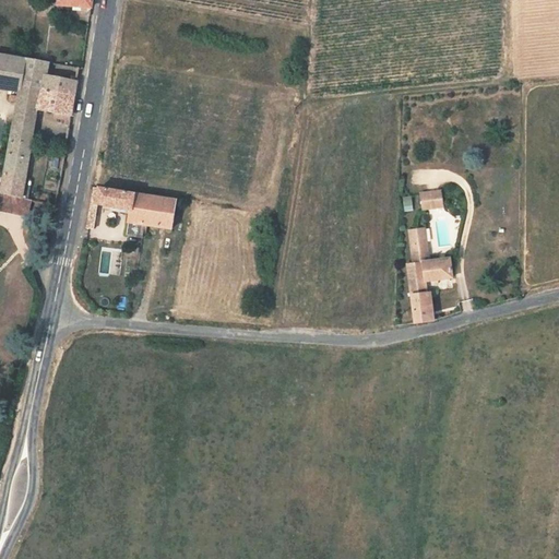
[(0,90),(18,93),(20,87),(23,72),(24,61),(0,57),(0,90)]
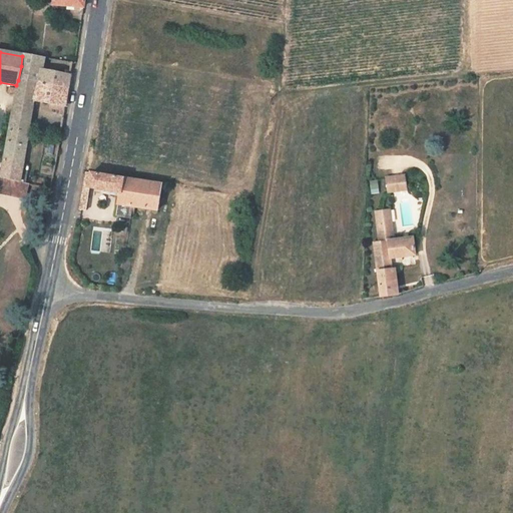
[(44,58),(23,55),(22,56),(21,66),(41,70),(44,58)]
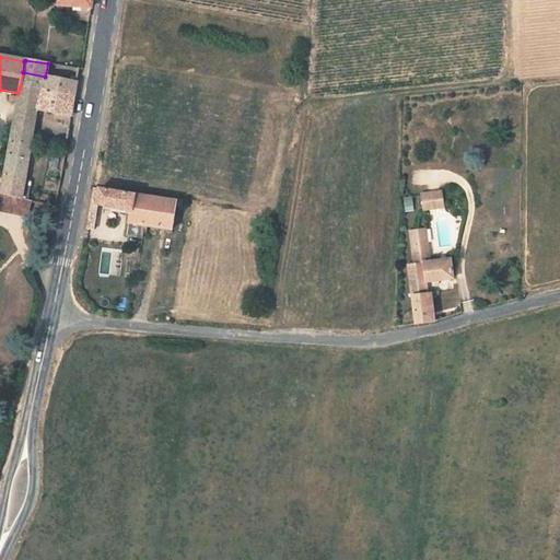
[(54,63),(50,77),(74,81),(78,68),(54,63)]
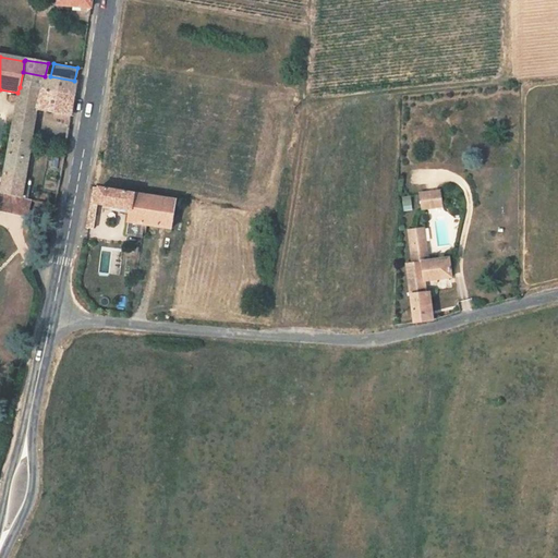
[(73,97),(75,82),(45,76),(23,72),(20,87),(73,97)]
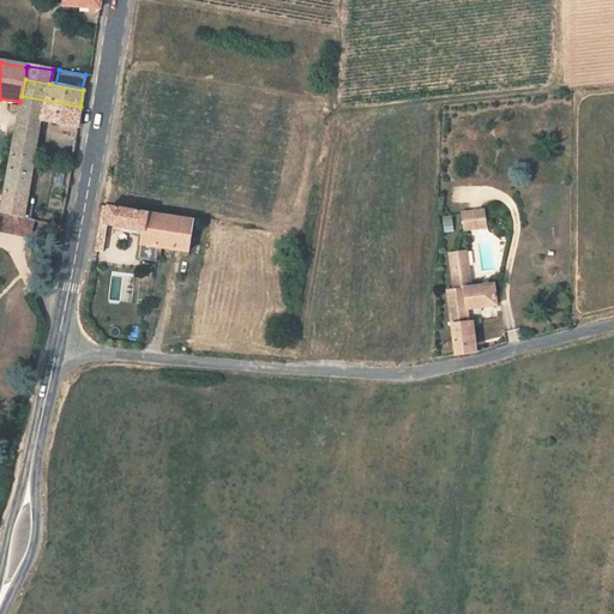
[(41,121),(77,127),(80,107),(22,96),(19,102),(17,118),(31,120),(41,121)]
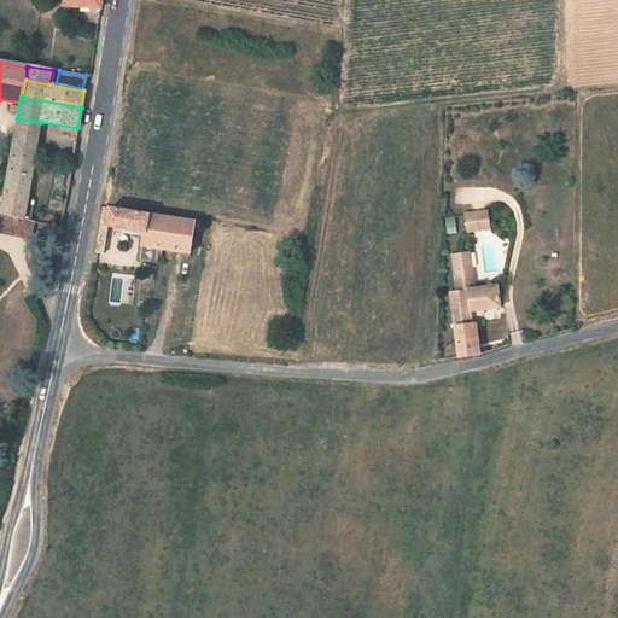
[(17,118),(13,138),(38,143),(40,128),(31,126),(31,121),(17,118)]
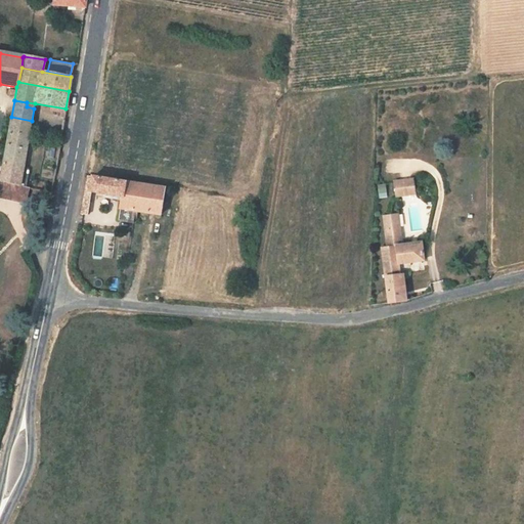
[(0,182),(26,188),(30,169),(23,168),(32,121),(11,117),(0,182)]
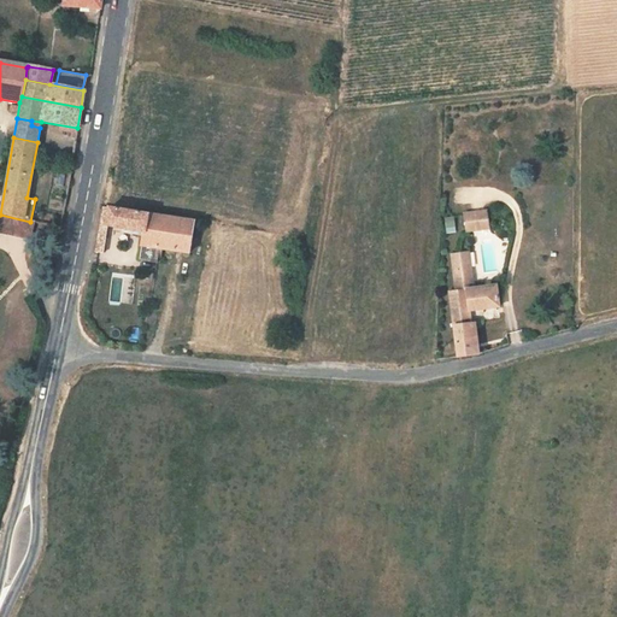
[(147,213),(104,207),(95,252),(103,253),(107,228),(144,235),(147,213)]
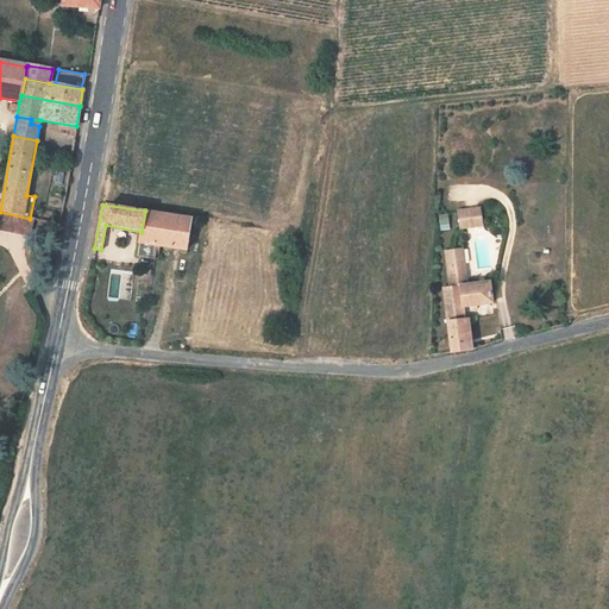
[(460,212),(463,228),(484,226),(482,209),(460,212)]
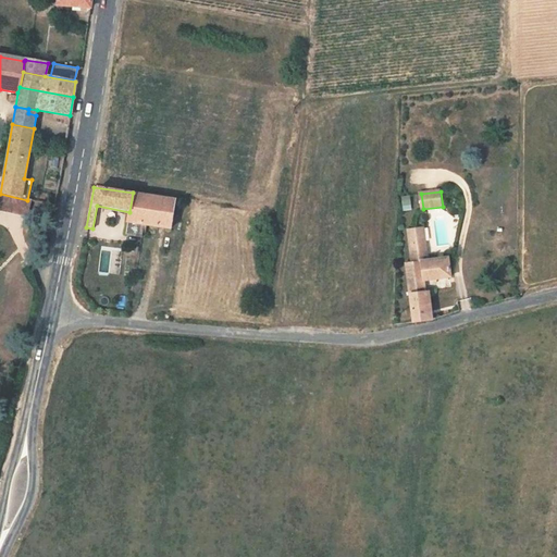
[(148,195),(133,193),(130,212),(126,236),(143,238),(144,225),(148,195)]
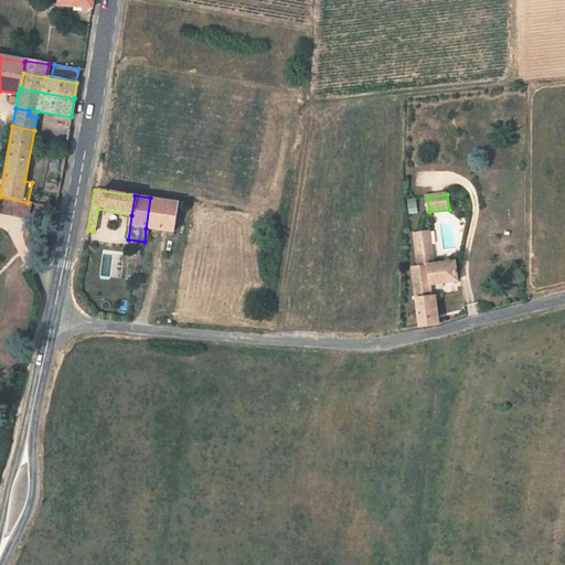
[(0,212),(27,219),(30,203),(28,203),(0,196),(0,212)]
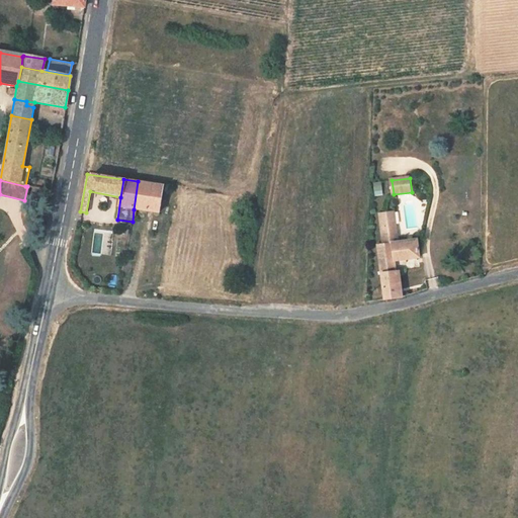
[(164,184),(138,181),(134,209),(159,212),(164,184)]
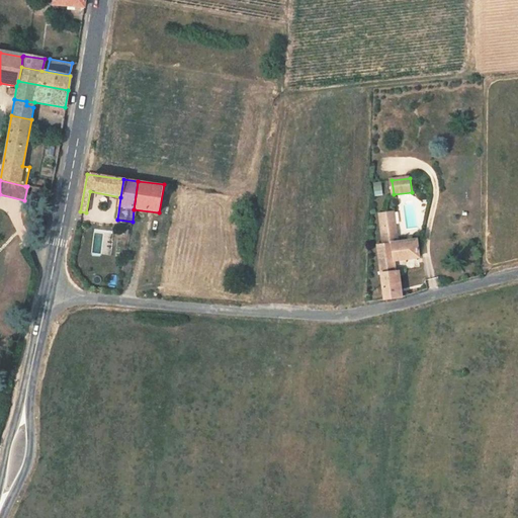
[(373,196),(381,195),(380,181),(371,182),(373,196)]
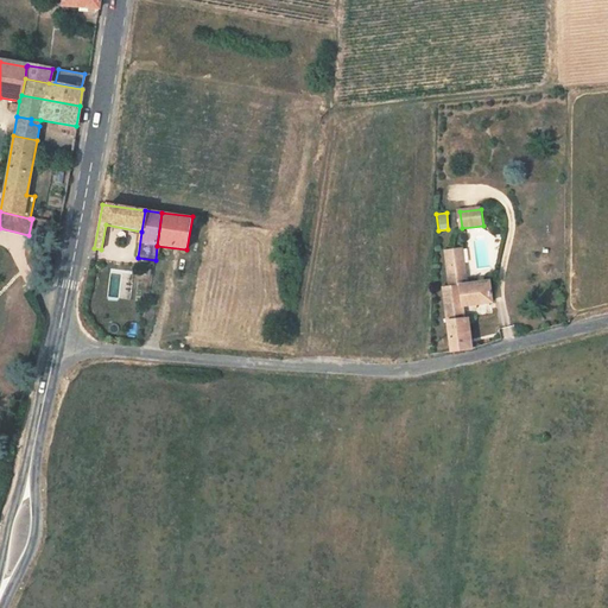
[(448,266),(464,264),(463,249),(447,252),(448,266)]
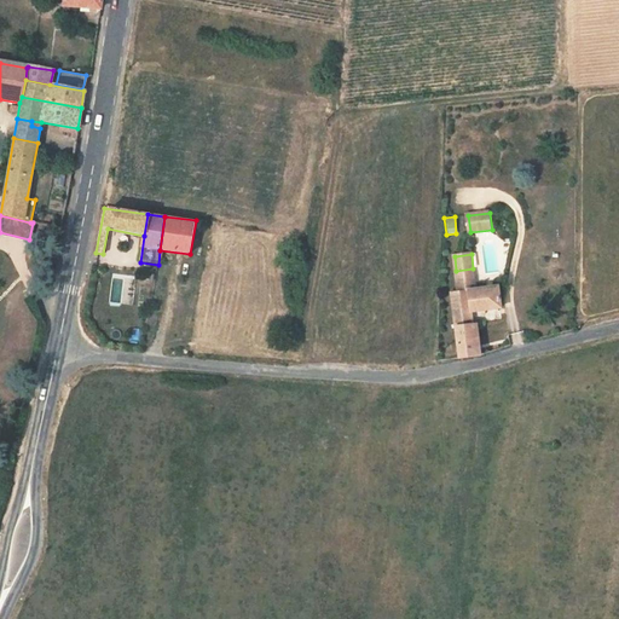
[(451,294),(458,359),(479,356),(475,325),(473,327),(470,313),(501,310),(498,288),(475,291),(473,268),(456,271),(458,293),(451,294)]
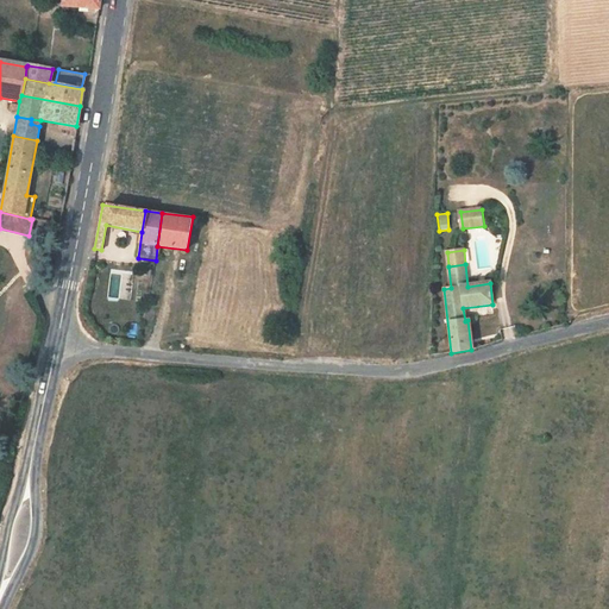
[(268,302),(268,311),(284,313),(286,305),(268,302)]
